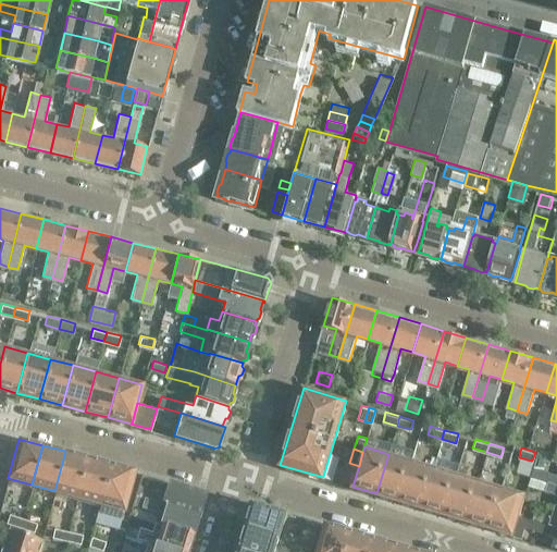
[(54,491),(77,498),(88,457),(65,451),(54,491)]
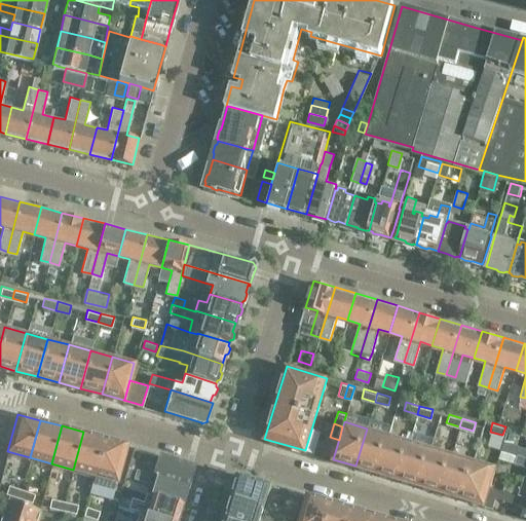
[(367,429),(355,466),(377,472),(387,435),(367,429)]
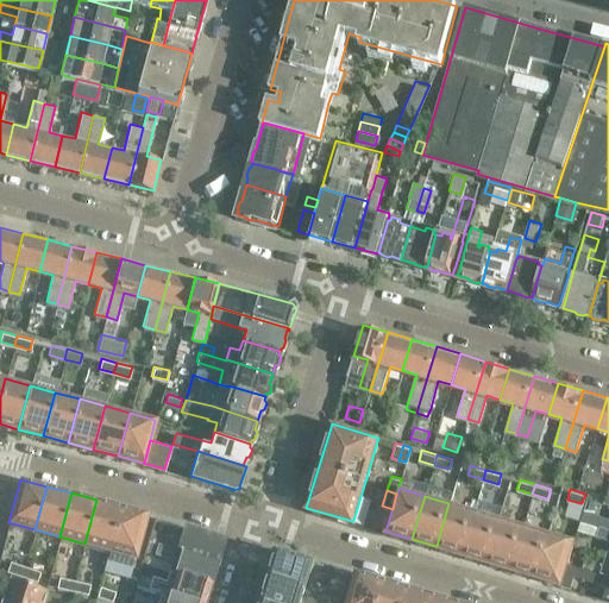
[(85,544),(108,551),(120,507),(96,500),(85,544)]
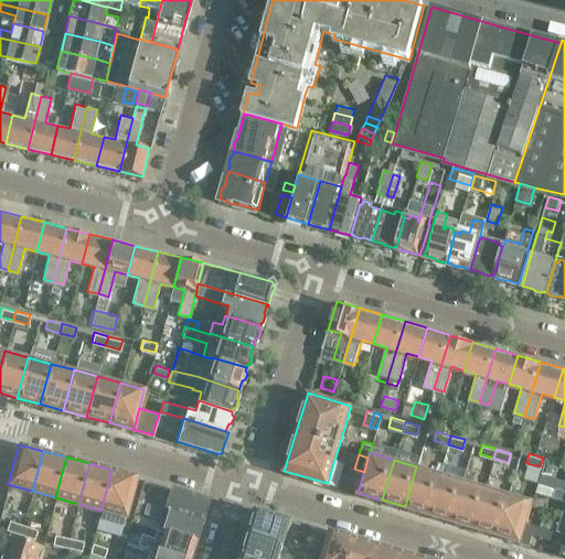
[(439,473),(416,466),(405,506),(427,513),(439,473)]
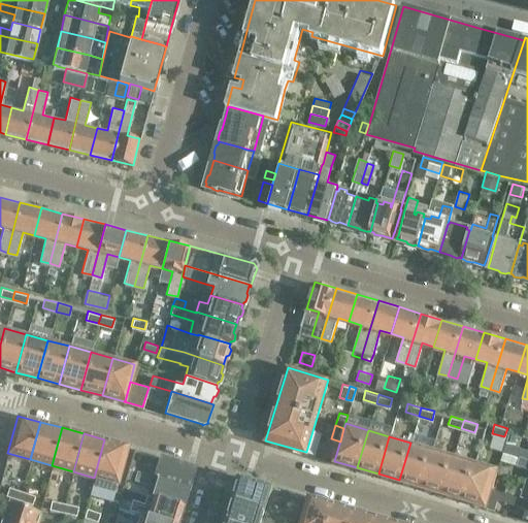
[(114,490),(127,446),(104,439),(94,478),(92,484),(114,490)]
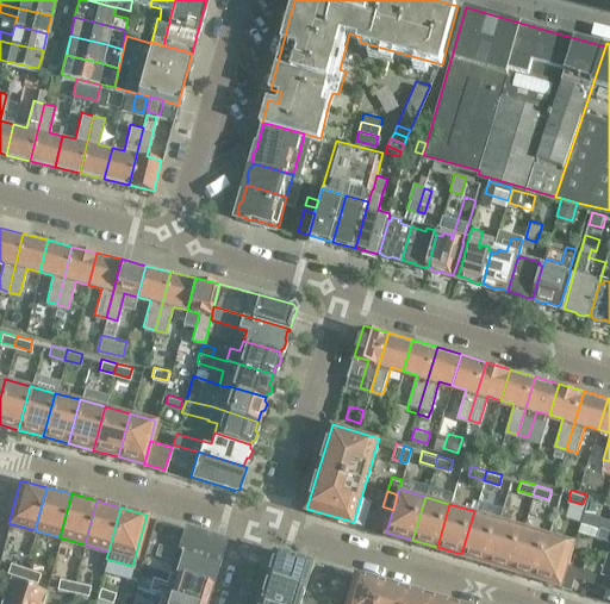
[(582,518),(609,527),(609,516),(586,509),(585,509),(582,518)]
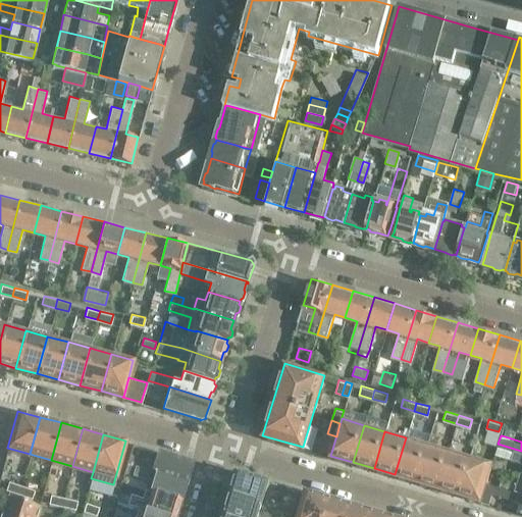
[(406,437),(395,474),(416,481),(427,444),(406,437)]
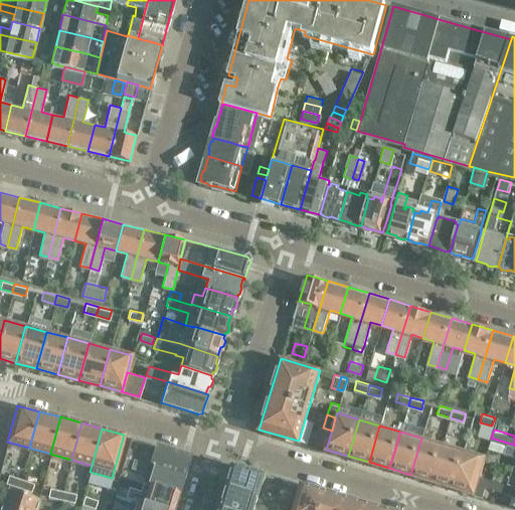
[(421,438),(410,475),(432,481),(443,444),(421,438)]
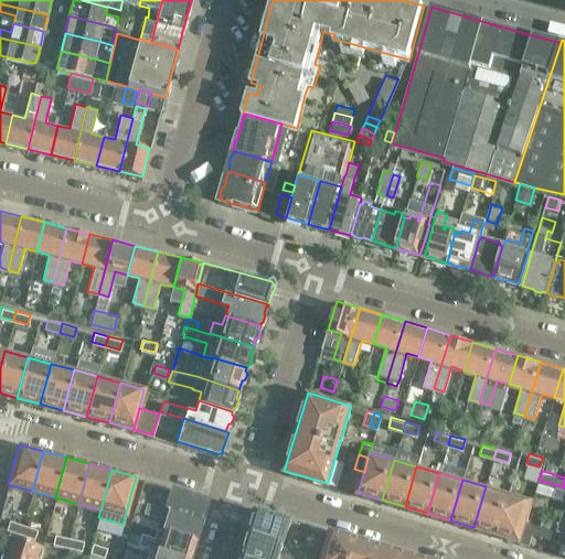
[(564,497),(564,487),(539,480),(536,490),(564,497)]
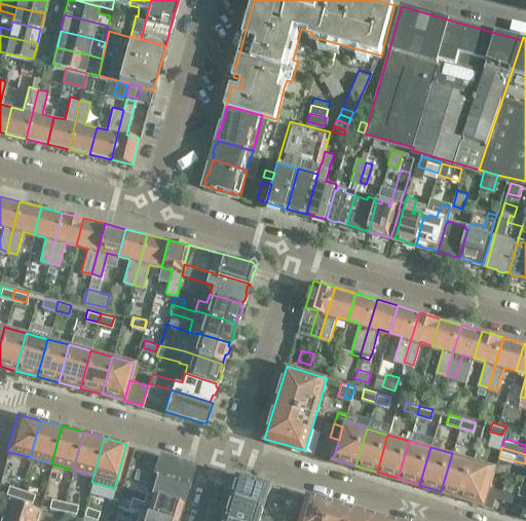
[(158,452),(155,463),(132,456),(129,466),(139,468),(157,474),(189,484),(195,464),(158,452)]
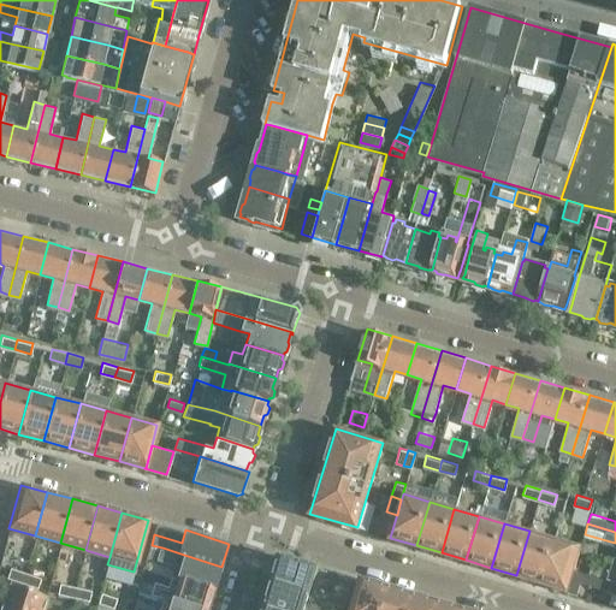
[(529,531),(516,575),(540,582),(554,539),(529,531)]
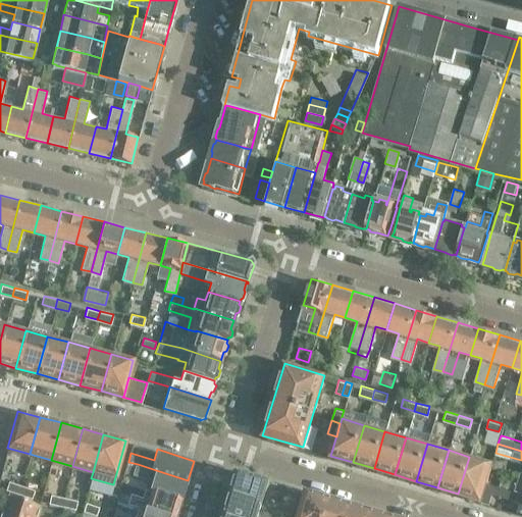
[(458,494),(480,500),(491,463),(469,457),(458,494)]
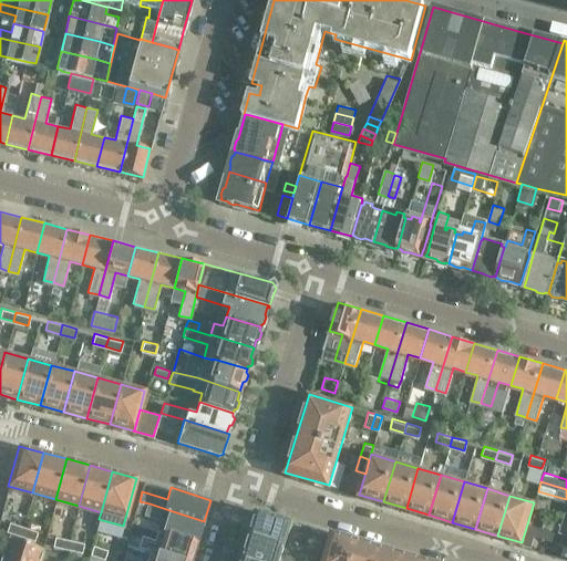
[(166,519),(163,531),(197,542),(204,521),(169,510),(150,504),(146,513),(166,519)]
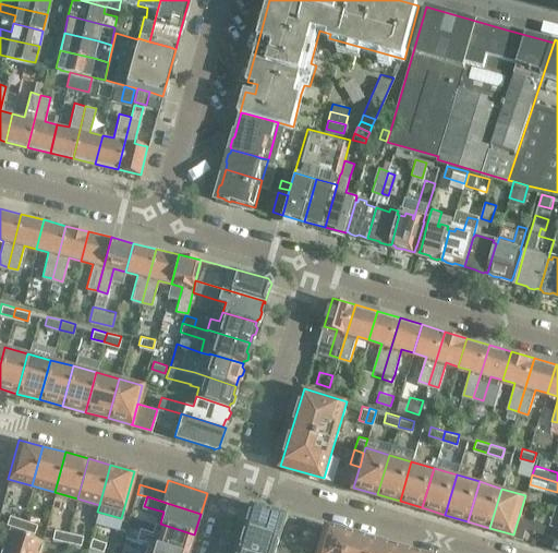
[(250,502),(243,527),(278,538),(286,512),(250,502)]
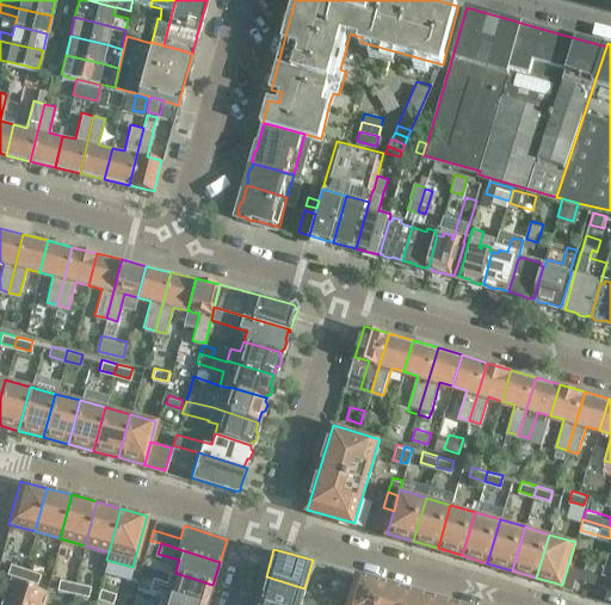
[(585,567),(610,575),(610,550),(610,551),(606,563),(587,557),(585,567)]
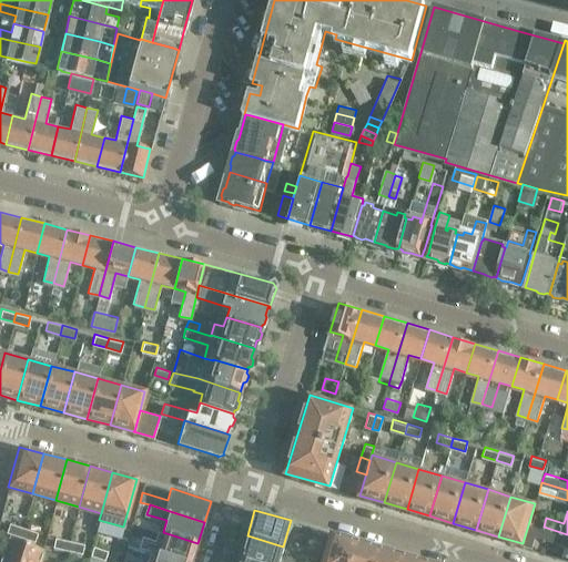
[(23,527),(9,522),(6,531),(20,535),(23,527)]
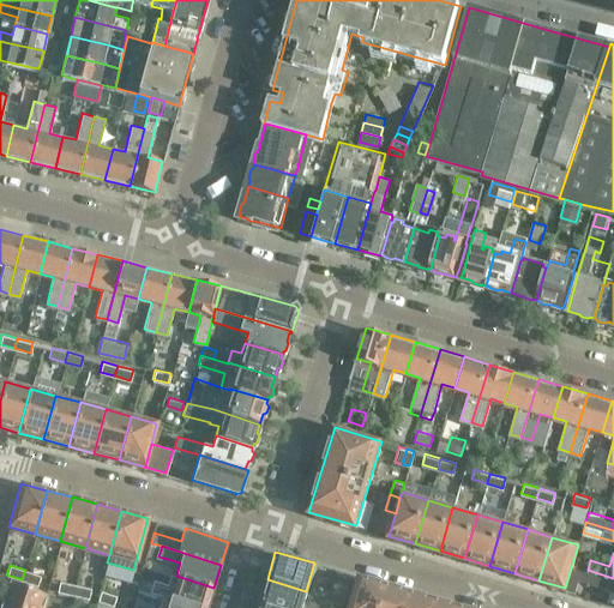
[(41,575),(25,570),(22,579),(37,585),(41,575)]
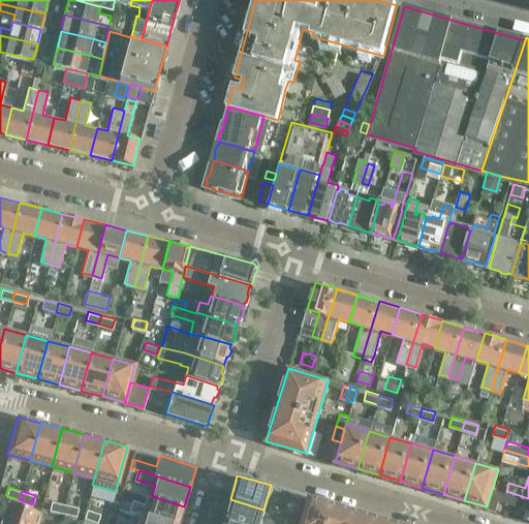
[(528,498),(506,491),(504,500),(528,507),(528,498)]
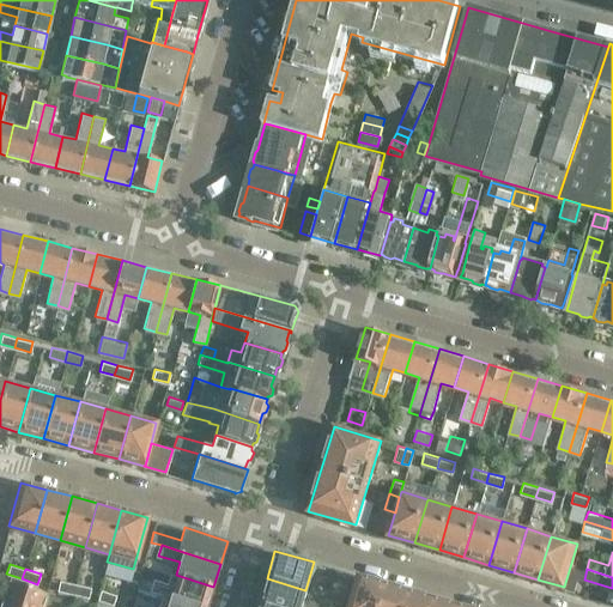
[(176,575),(168,596),(201,606),(206,606),(213,587),(176,575)]
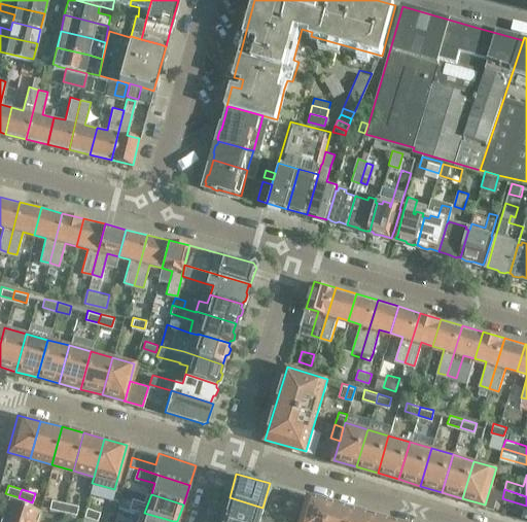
[(321,521),(327,501),(306,494),(296,521),(321,521)]
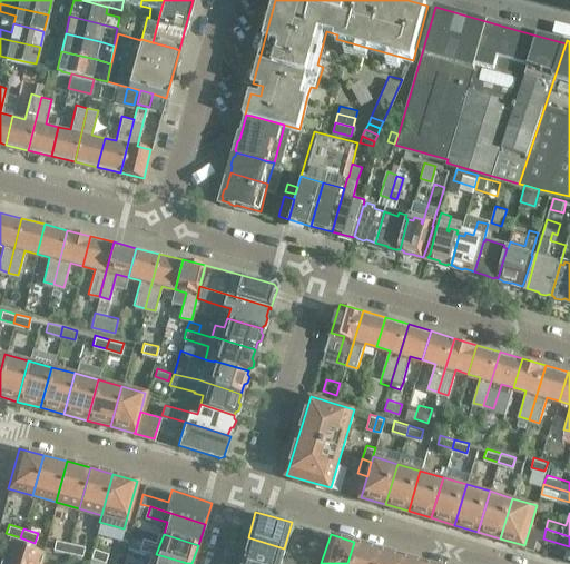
[(248,537),(241,562),(247,563),(278,563),(284,548),(248,537)]
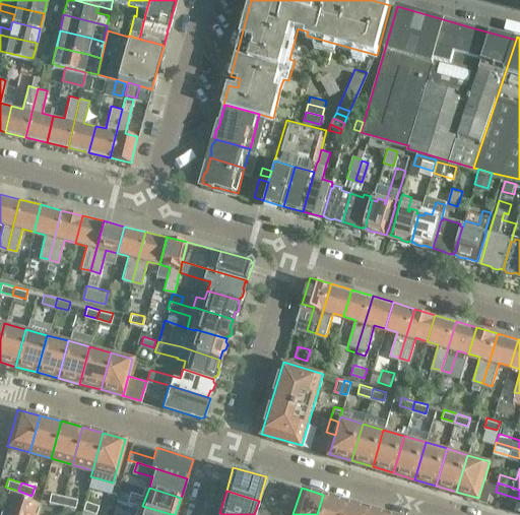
[(50,492),(48,500),(61,503),(63,495),(50,492)]
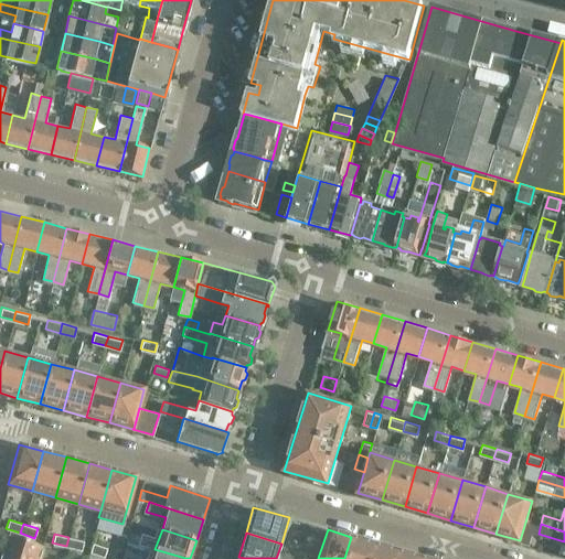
[(9,536),(1,558),(40,558),(44,548),(9,536)]
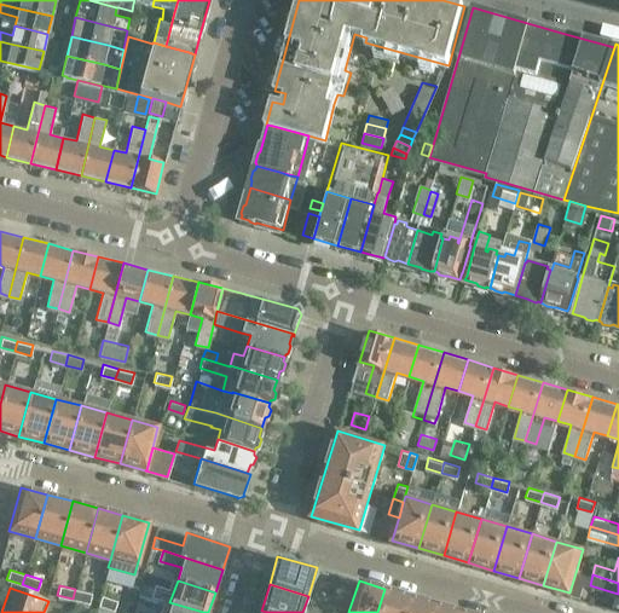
[(88,602),(91,591),(75,589),(73,599),(88,602)]
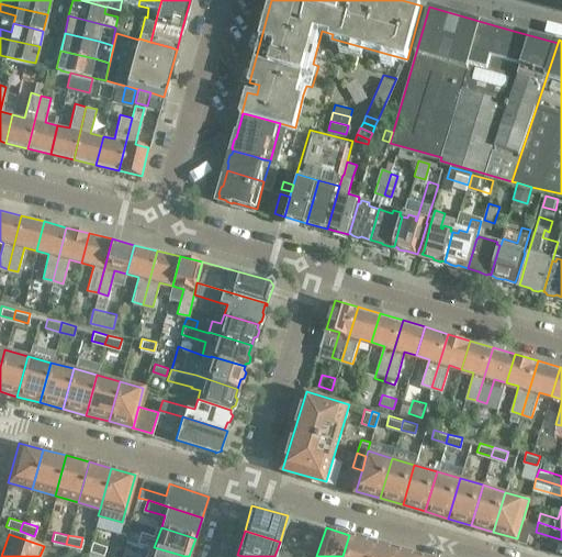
[(343,556),(367,556),(372,542),(349,535),(343,556)]
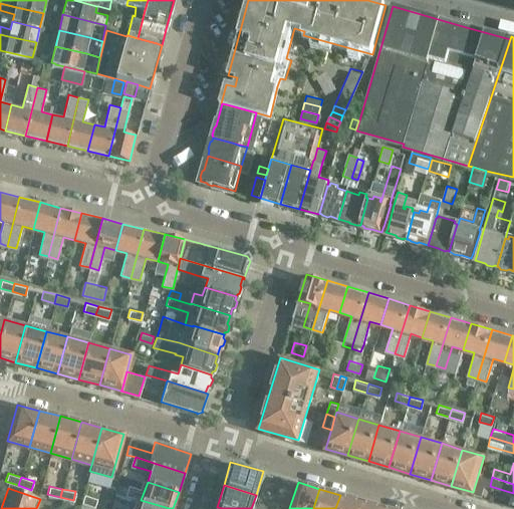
[(274,492),(272,500),(281,503),(284,495),(274,492)]
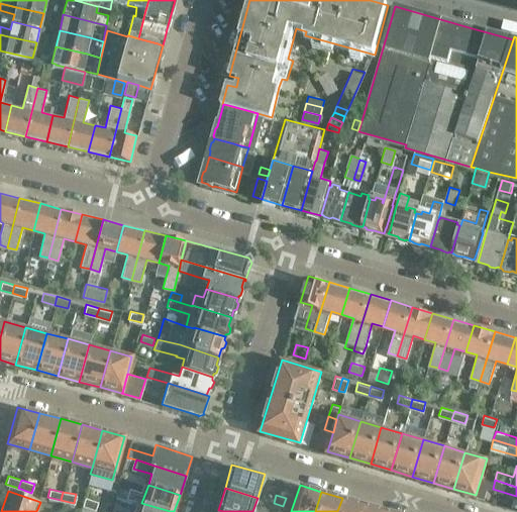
[(98,501),(85,497),(82,505),(95,509),(98,501)]
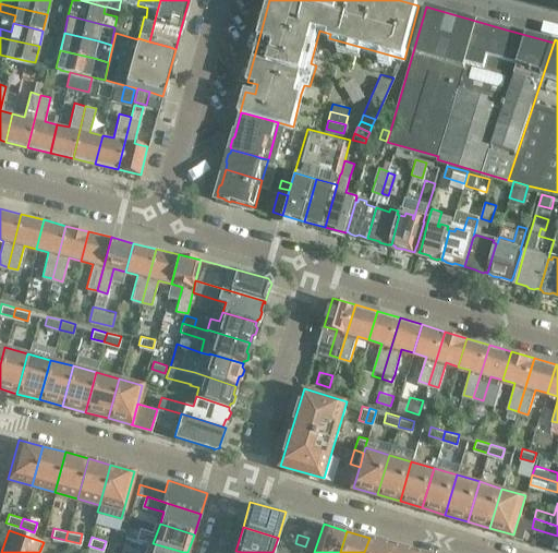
[(364,552),(389,552),(392,544),(370,538),(364,552)]
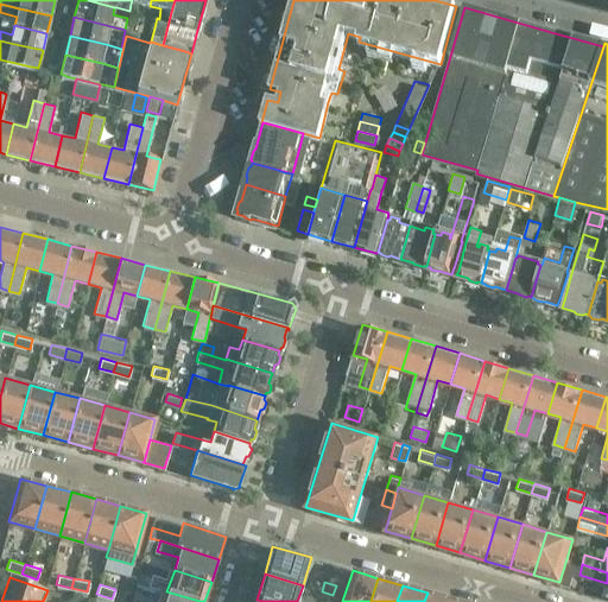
[(318,590),(314,601),(324,601),(328,594),(318,590)]
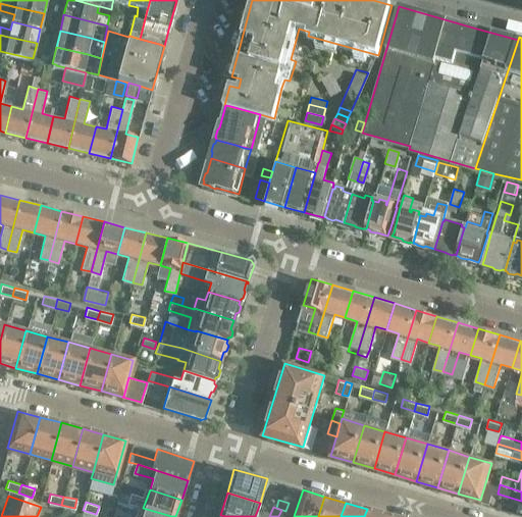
[(171,516),(143,508),(140,516),(171,516)]
